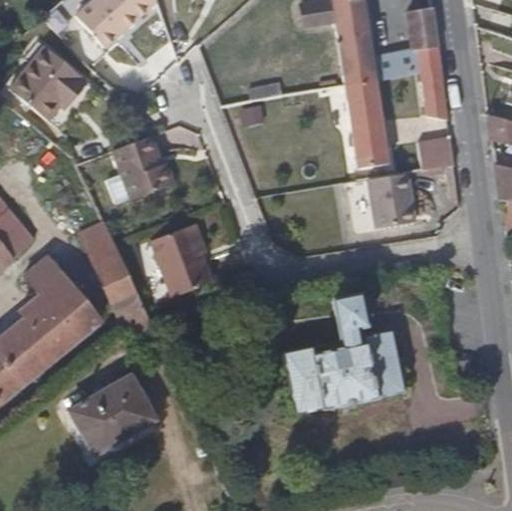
[(154,3),(151,0),(93,0),(78,14),(105,46),(154,3)]
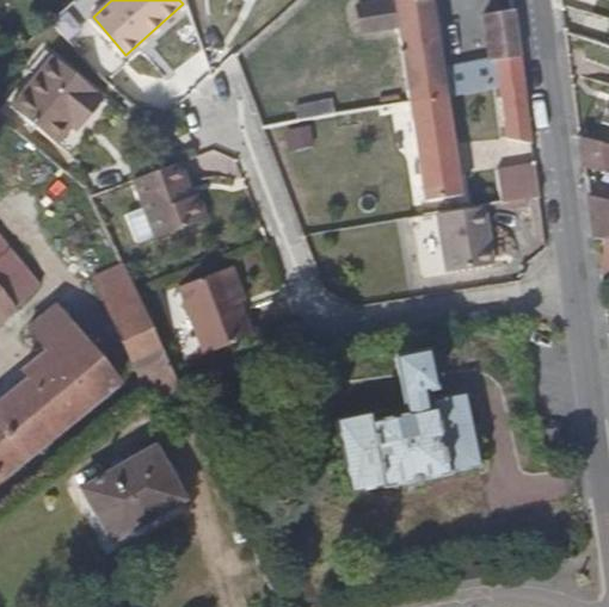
[(436,14),(434,0),(395,0),(411,103),(449,95),(438,31),(446,29),(443,13),(436,14)]
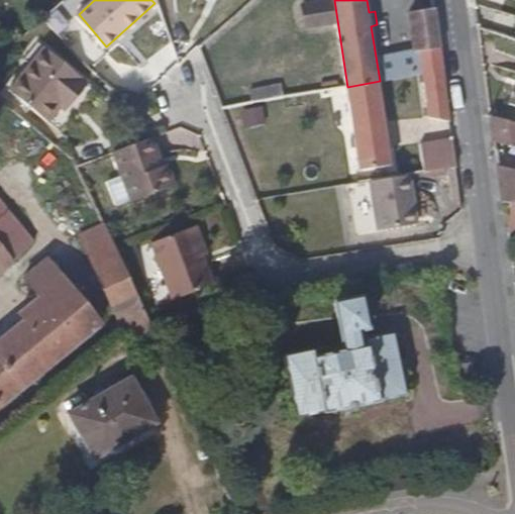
[(435,6),(434,0),(409,0),(411,11),(435,6)]
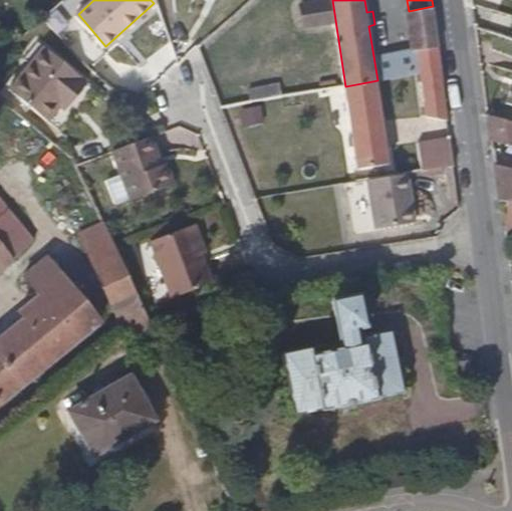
[(433,6),(409,11),(414,51),(419,51),(421,72),(441,68),(433,6)]
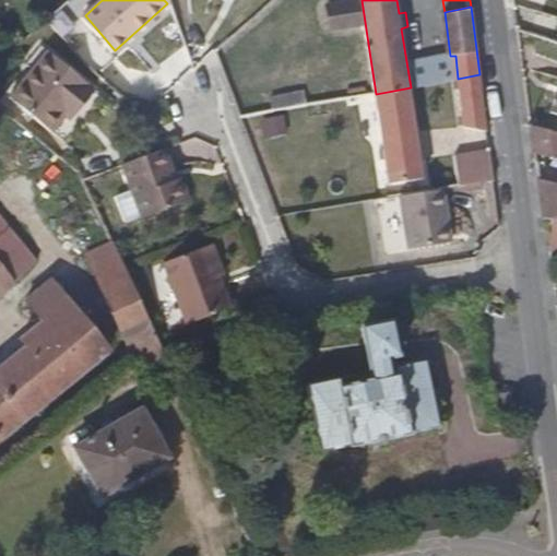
[(326,13),(328,31),(358,26),(355,9),(326,13)]
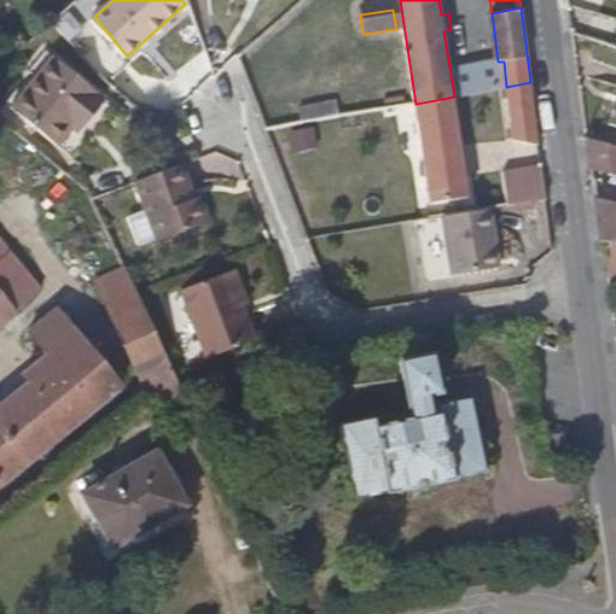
[(590,29),(615,35),(615,15),(593,10),(590,29)]
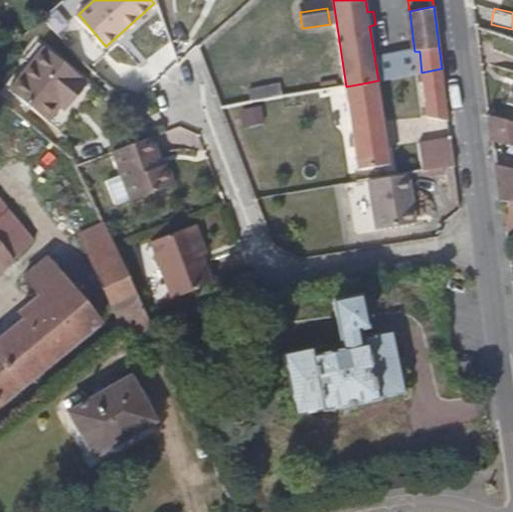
[(49,122),(63,105),(60,103),(69,93),(76,99),(91,82),(48,46),(10,89),(49,122)]
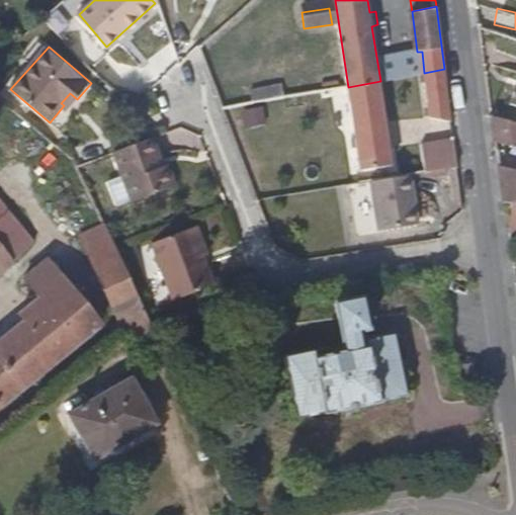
[(444,69),(424,73),(429,117),(451,119),(444,69)]
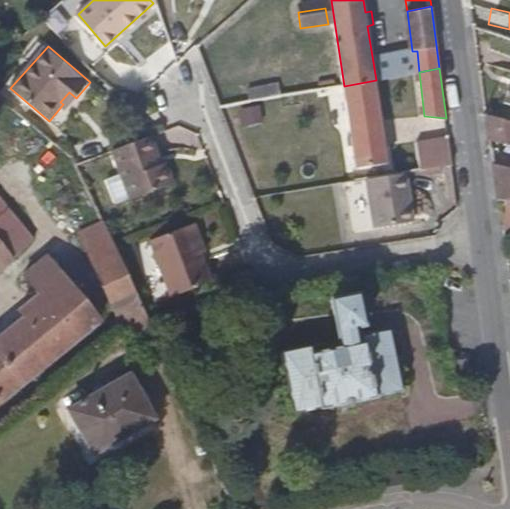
[(509,69),(499,99),(509,102),(509,69)]
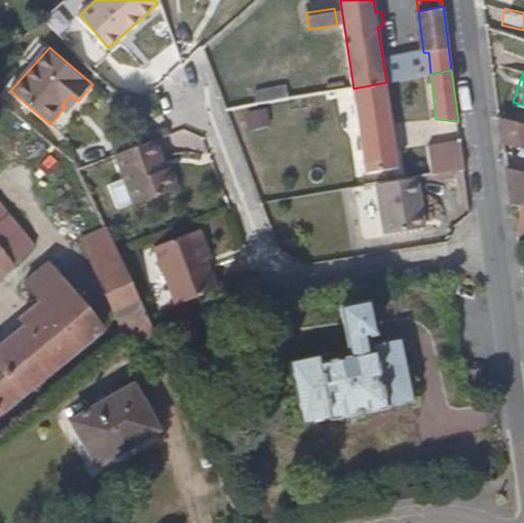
[(418,76),(386,82),(353,88),(366,173),(398,169),(395,149),(386,90),(419,84),(418,76)]
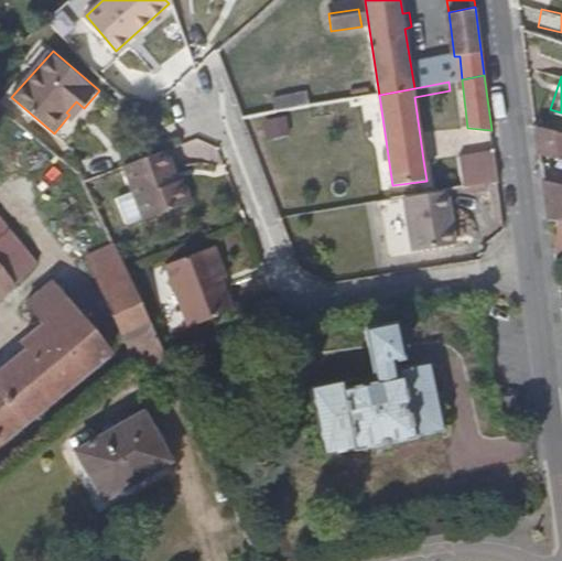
[(273,93),(276,108),(311,103),(309,87),(273,93)]
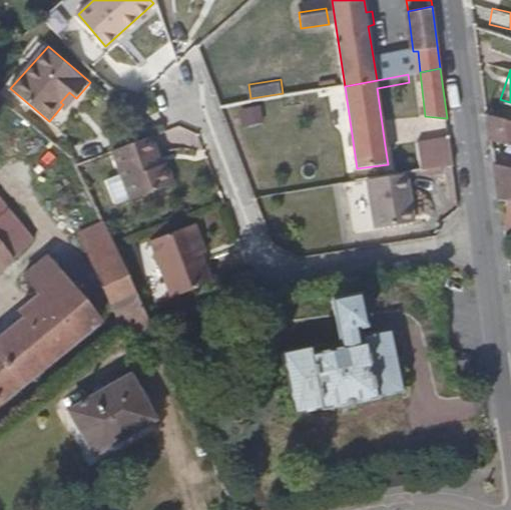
[(60,102),(63,104),(68,108),(76,98),(69,92),(60,102)]
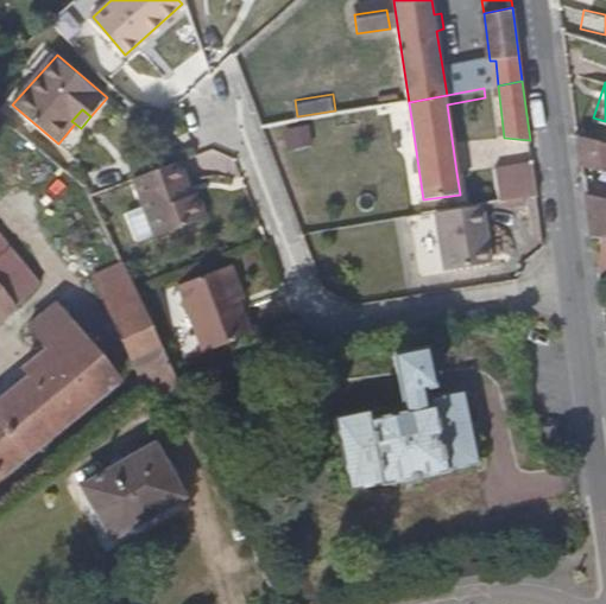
[(308,120),(285,126),(290,146),(314,141),(308,120)]
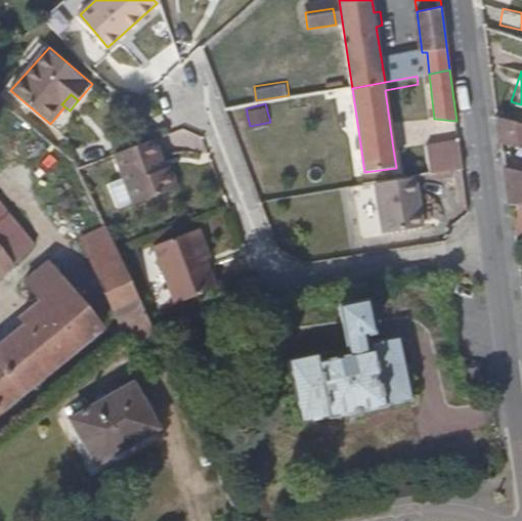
[(521,123),(498,117),(502,142),(521,147),(521,123)]
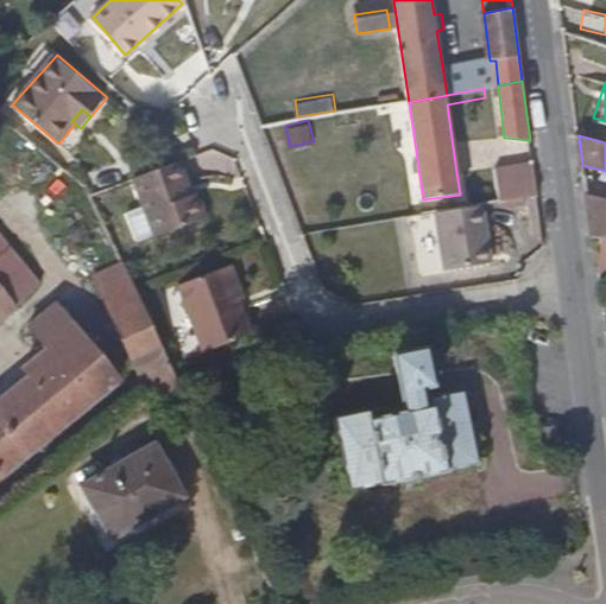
[(189,180),(181,161),(136,179),(158,236),(209,217),(199,191),(194,192),(188,195),(183,183),(189,180)]
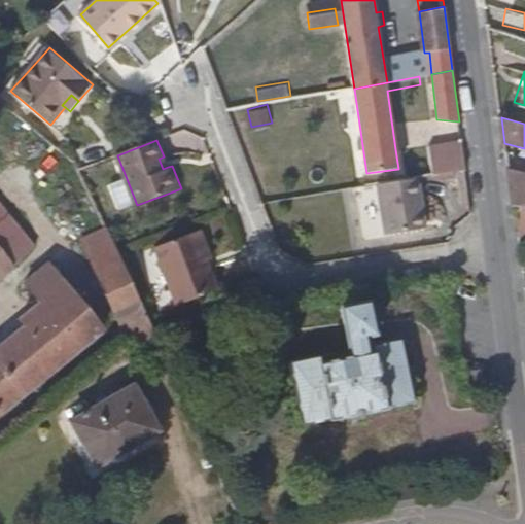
[(418,177),(466,170),(462,141),(395,149),(398,169),(400,179),(418,177)]
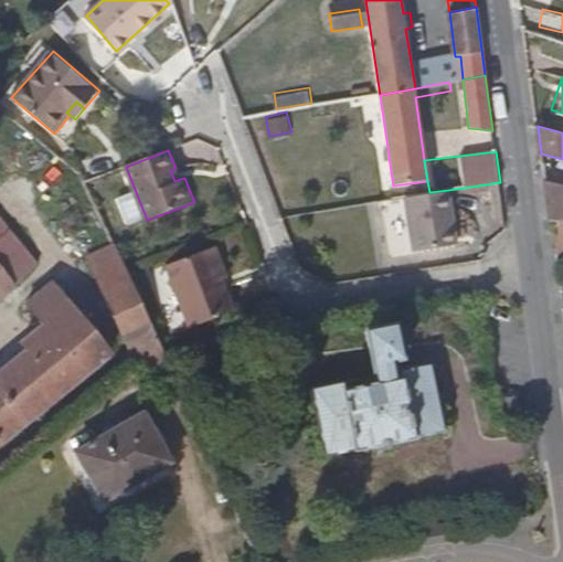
[(180,179),(176,168),(170,170),(174,181),(180,179)]
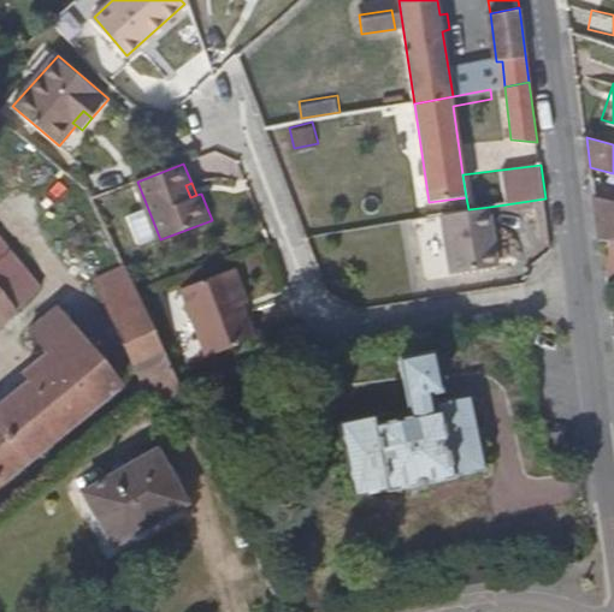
[(613,203),(595,200),(600,237),(612,239),(613,239),(613,203)]
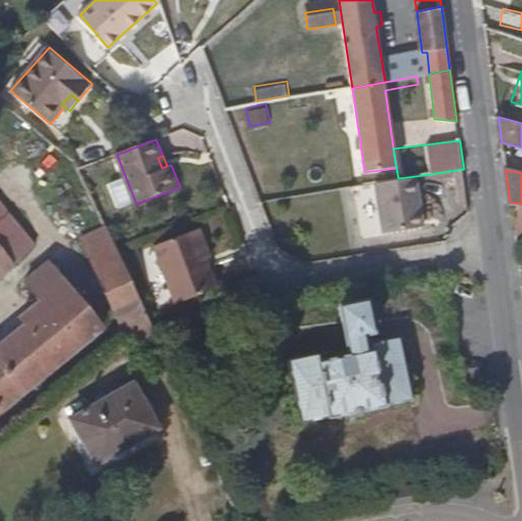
[(398,178),(376,182),(383,231),(417,226),(415,211),(421,209),(416,176),(398,178)]
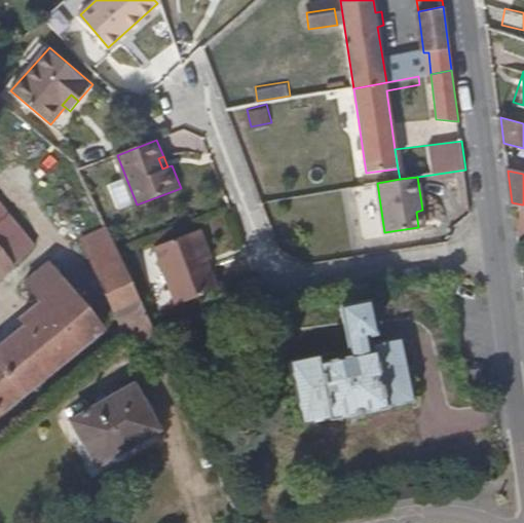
[(0,223),(10,216),(0,203),(0,223)]
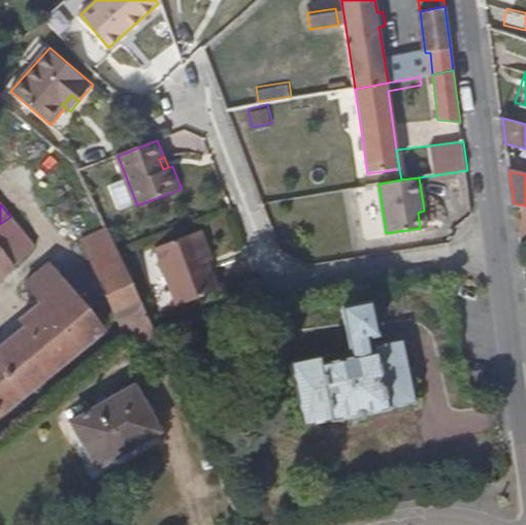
[(427,227),(424,210),(418,212),(420,228),(427,227)]
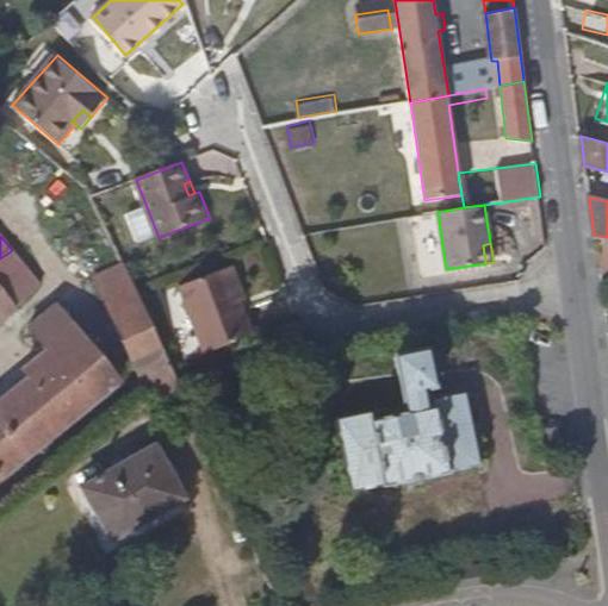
[(0,258),(0,291),(13,307),(41,283),(12,250),(0,258)]
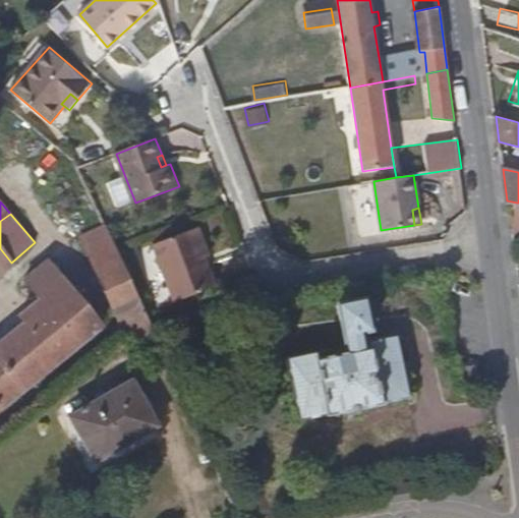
[(179,301),(219,286),(210,264),(205,266),(202,260),(208,256),(212,254),(202,226),(158,244),(179,301)]
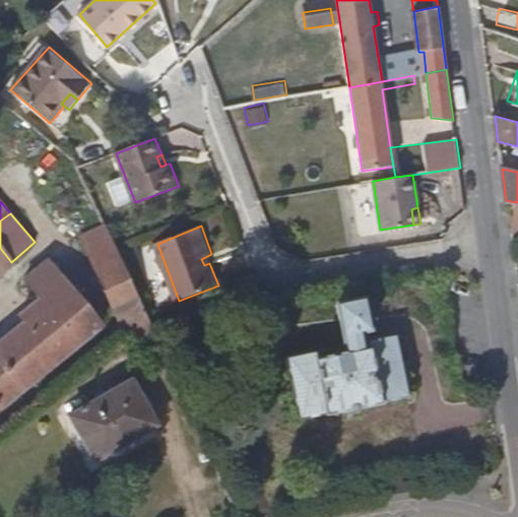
[(80,238),(113,308),(119,304),(136,294),(116,247),(106,227),(80,238)]
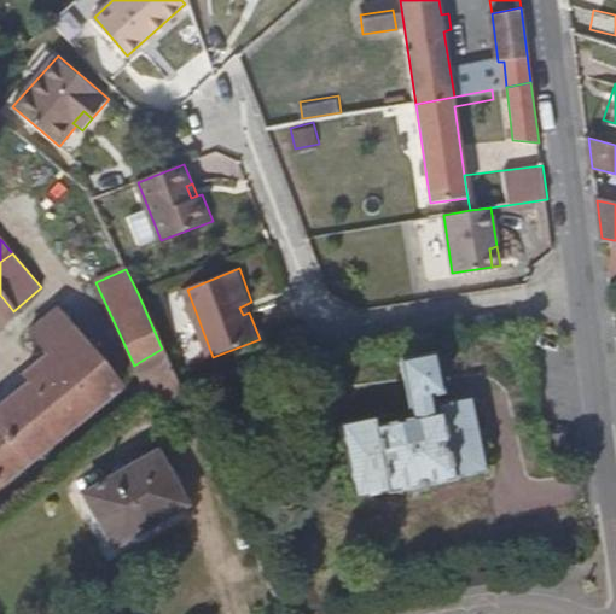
[(0,294),(0,326),(15,314),(13,311),(0,294)]
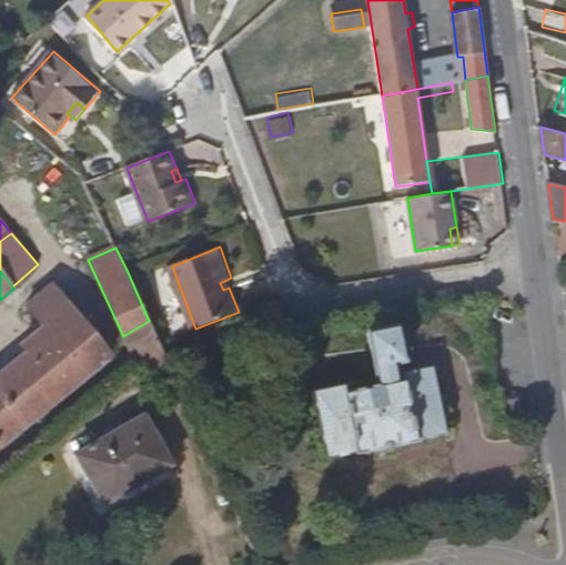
[(0,427),(51,385),(60,396),(107,357),(102,352),(51,286),(29,304),(44,324),(50,331),(23,353),(0,372),(0,427)]
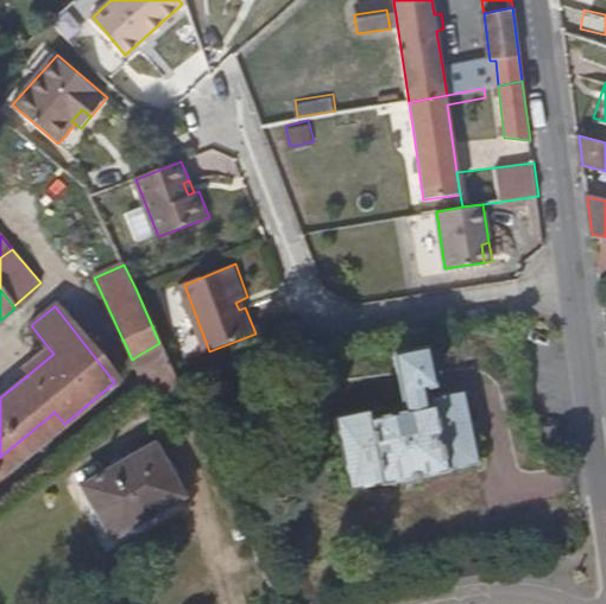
[(245,307),(256,334),(262,331),(251,306),(245,307)]
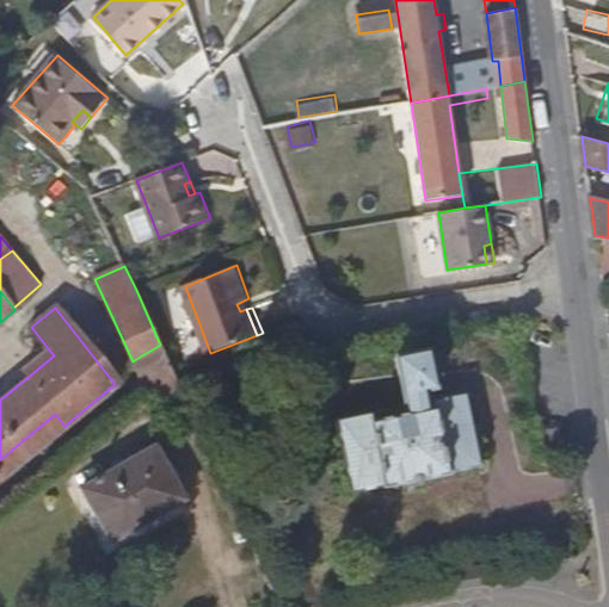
[(135,367),(164,353),(160,345),(140,357),(133,361),(135,367)]
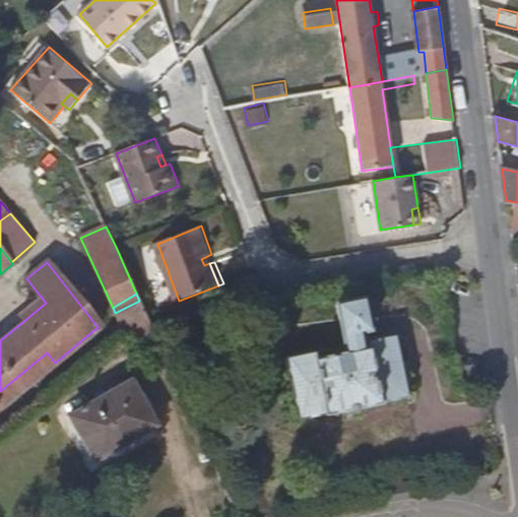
[(17,317),(21,323),(46,303),(41,297),(17,317)]
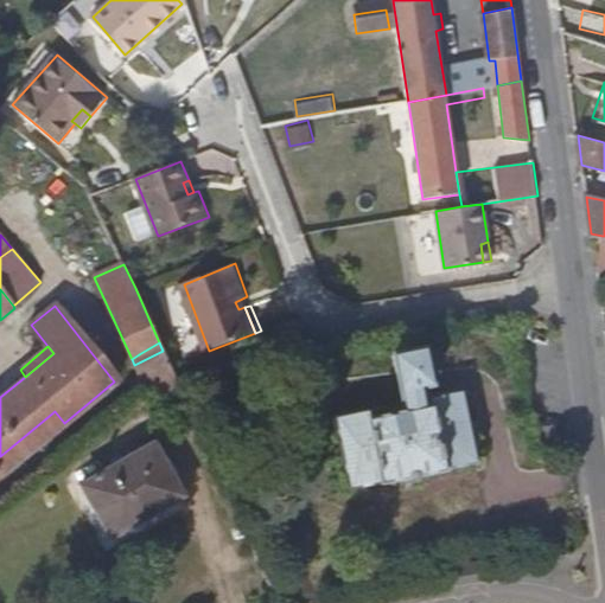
[(464,390),(430,397),(432,405),(370,418),(369,410),(337,415),(350,489),(381,482),(382,486),(447,472),(447,468),(478,462),(464,390)]
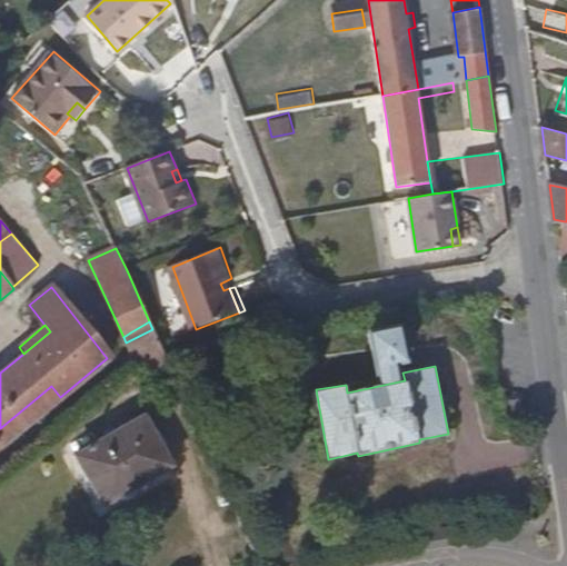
[(170,468),(139,418),(69,460),(99,510),(170,468)]
